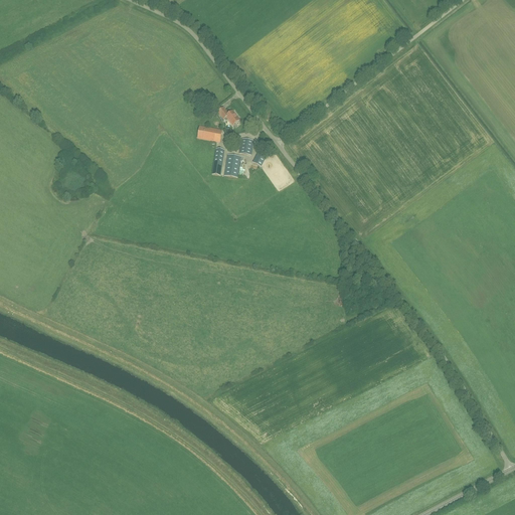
[(226,117),(228,115),(223,109),(217,113),(223,120),(226,118),(226,117)]
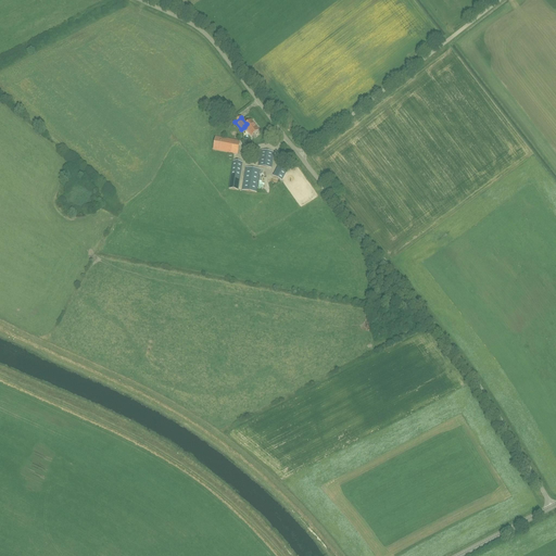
[(244,126),(244,127),(252,136),(258,130),(255,126),(255,124),(253,122),(252,122),(251,121),(247,124),(244,126)]
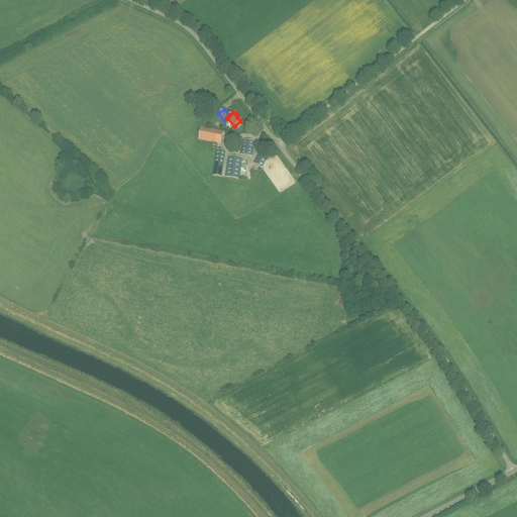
[(220,143),(223,131),(200,127),(198,139),(217,143),(220,143)]
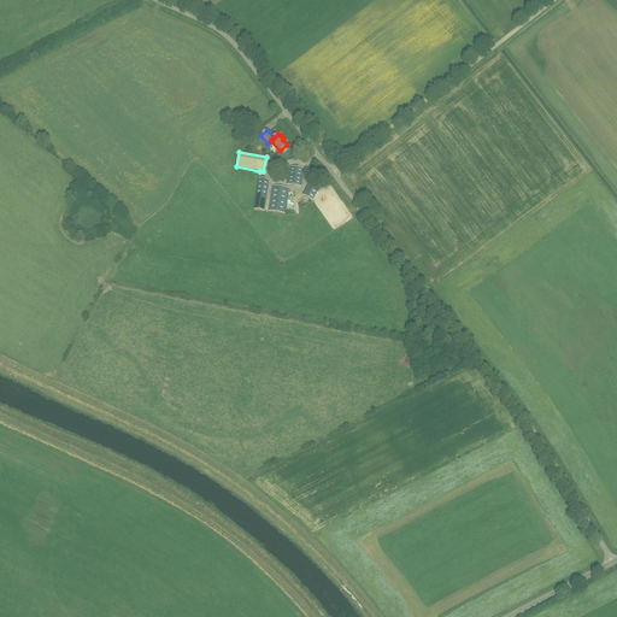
[(304,169),(289,168),(287,184),(301,187),(304,169)]
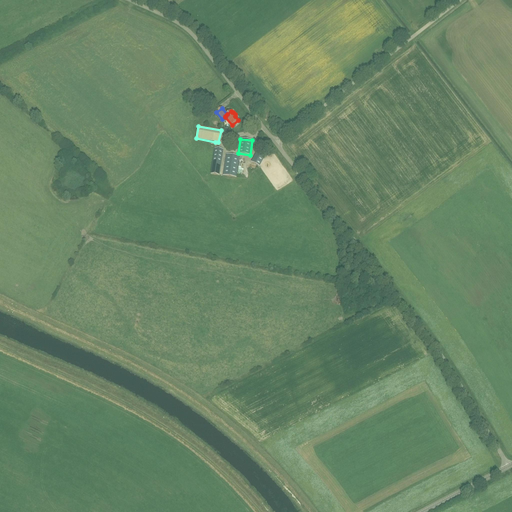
[(223,148),(215,147),(211,174),(219,175),(223,148)]
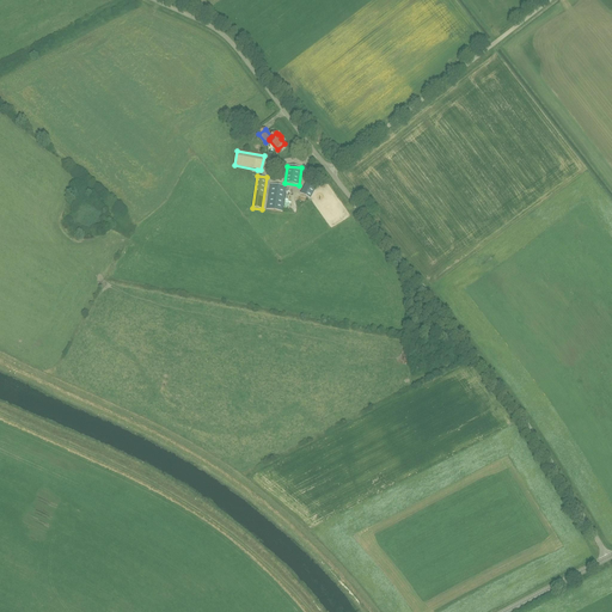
[(300,194),(310,199),(317,185),(307,181),(300,194)]
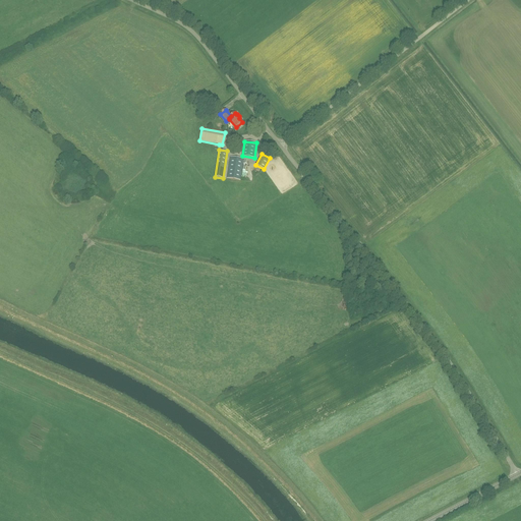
[(240,180),(243,159),(230,157),(227,178),(240,180)]
